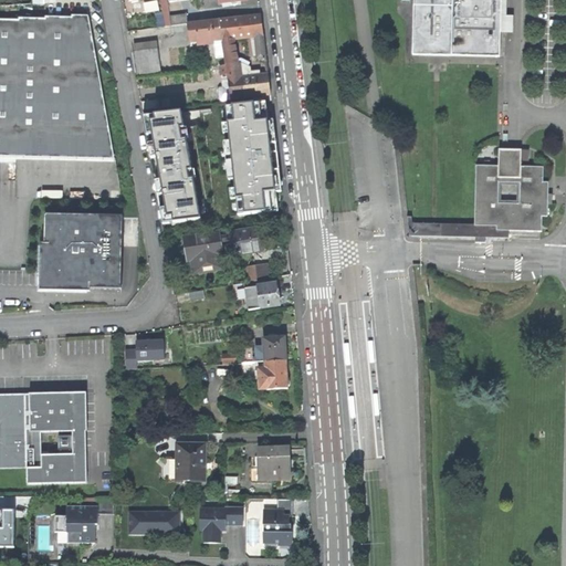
[(452,55),(500,56),(501,0),(415,0),(413,58),(452,59),(452,55)]
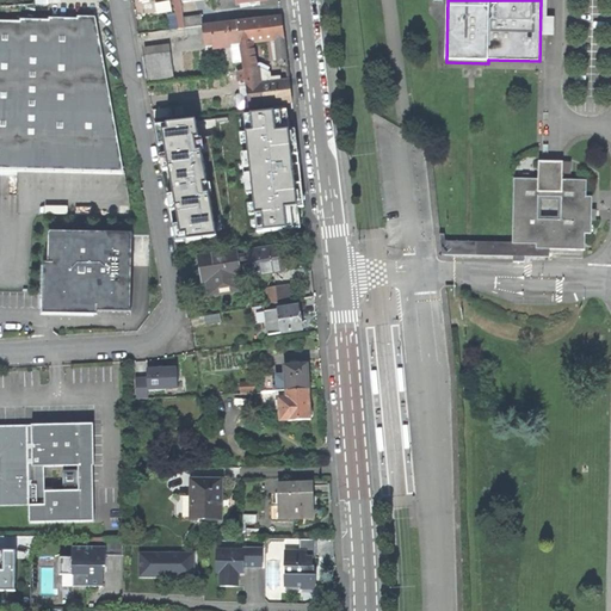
[(241,44),(253,42),(266,41),(272,39),(284,38),(281,16),(238,22),(241,44)]
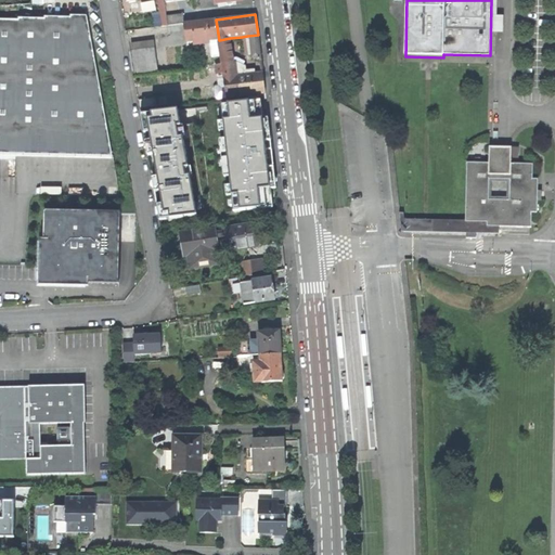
[(0,158),(16,159),(16,154),(112,156),(87,15),(71,15),(71,17),(44,16),(46,18),(18,17),(18,20),(0,18),(0,158)]
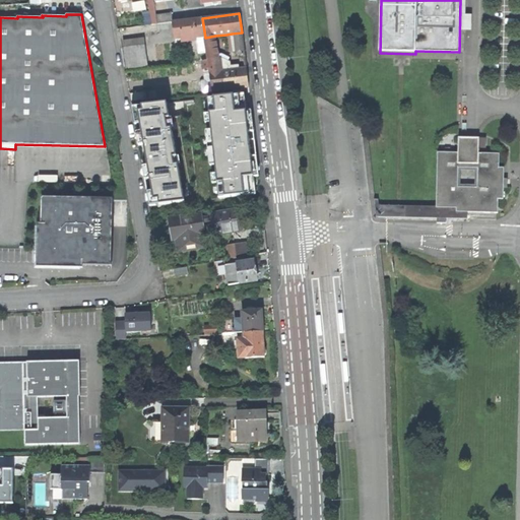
[(197,39),(205,38),(202,18),(173,22),(174,30),(175,38),(194,35),(195,39),(197,39)]
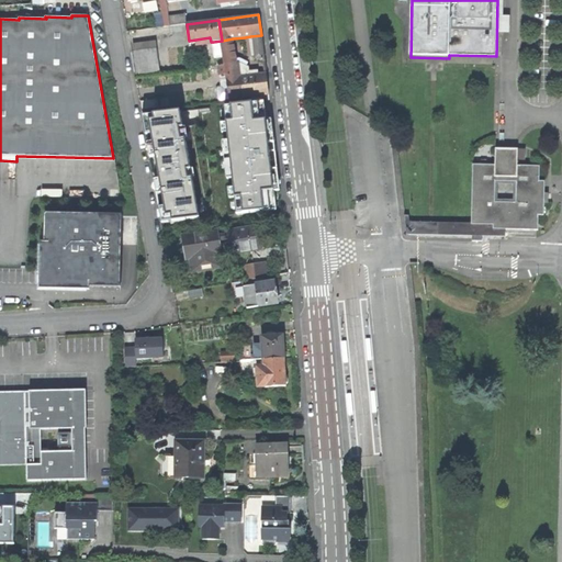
[(262,49),(261,35),(250,36),(253,56),(256,55),(256,58),(265,60),(262,49)]
